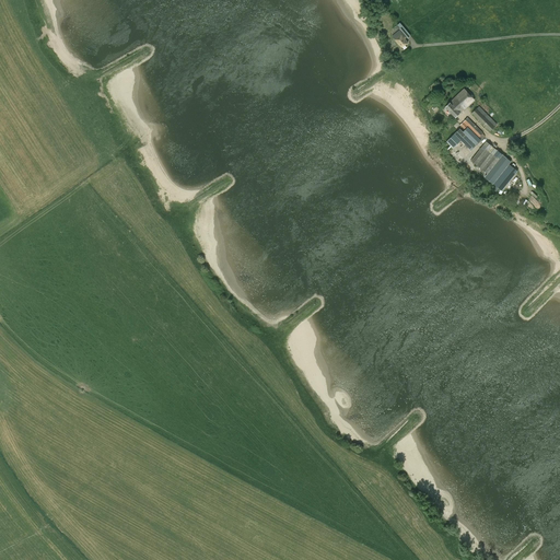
[(401,48),(407,43),(404,38),(406,36),(400,30),(393,36),(401,48)]
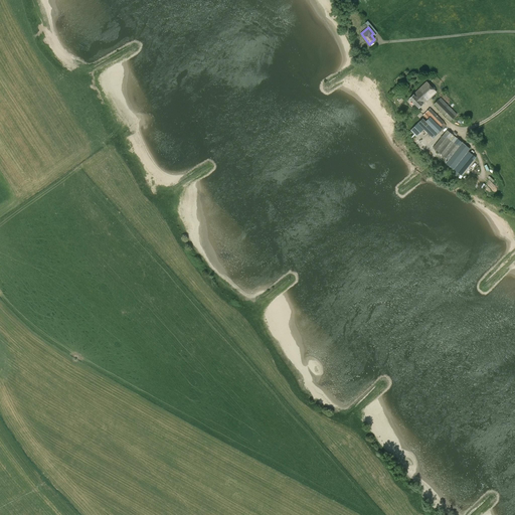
[(418,108),(436,92),(426,82),(409,99),(418,108)]
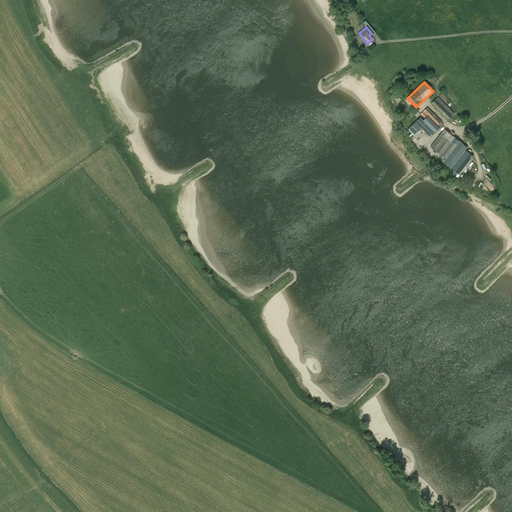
[(454,114),(438,97),(431,104),(448,120),(454,114)]
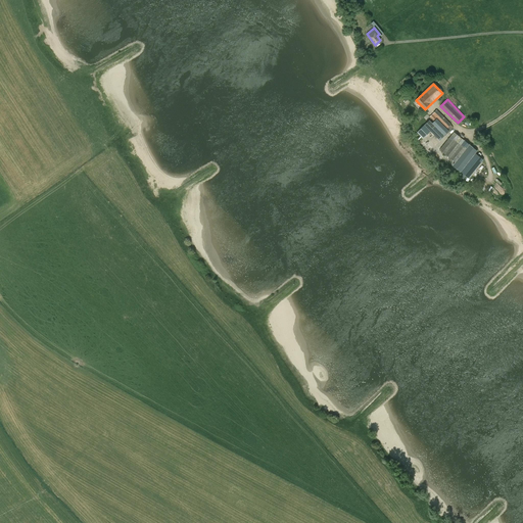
[(436,119),(437,119),(432,123),(430,121),(417,132),(423,138),(431,131),(439,140),(449,131),(446,129),(452,125),(437,110),(430,116),(434,121),(436,119)]
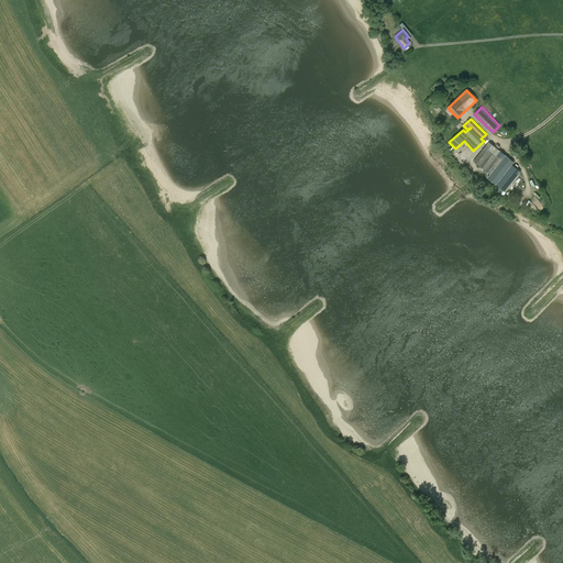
[(490,175),(487,178),(505,192),(521,172),(512,165),(515,163),(489,142),(473,162),(490,175)]
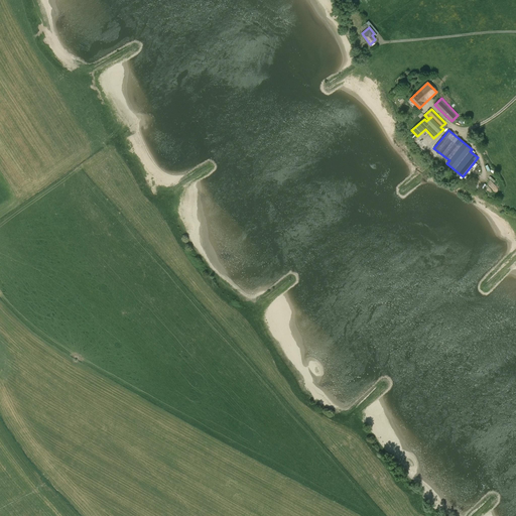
All buildings are outlined.
